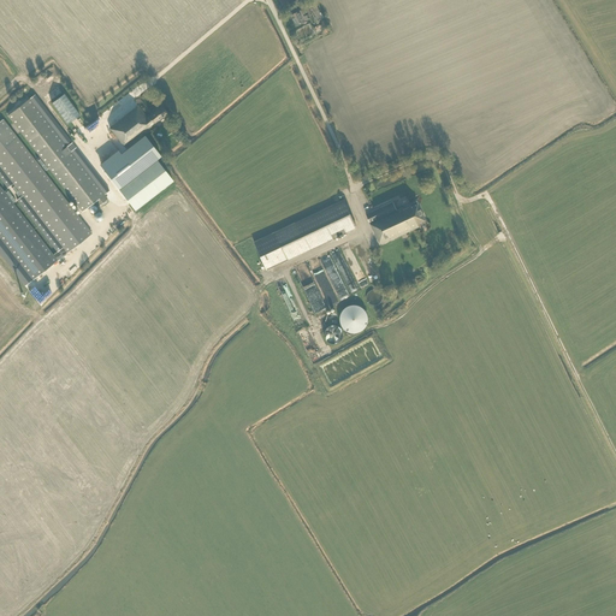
[(323,19),(314,4),(309,6),(311,10),(312,10),(319,21),(323,19)]
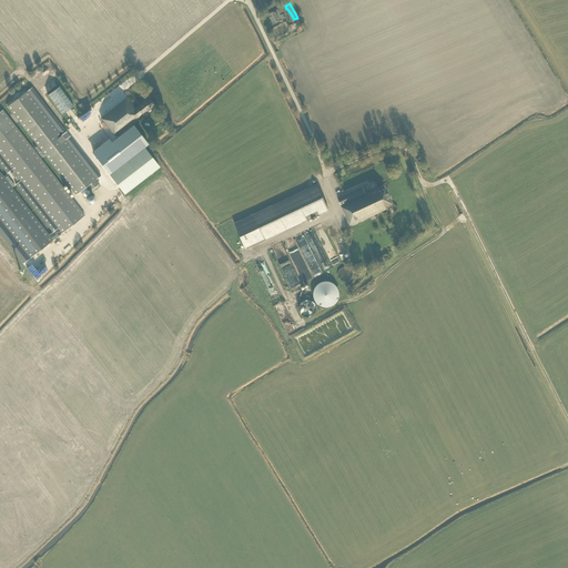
[(281,16),(277,9),(269,14),(273,23),(284,18),(283,14),(281,16)]
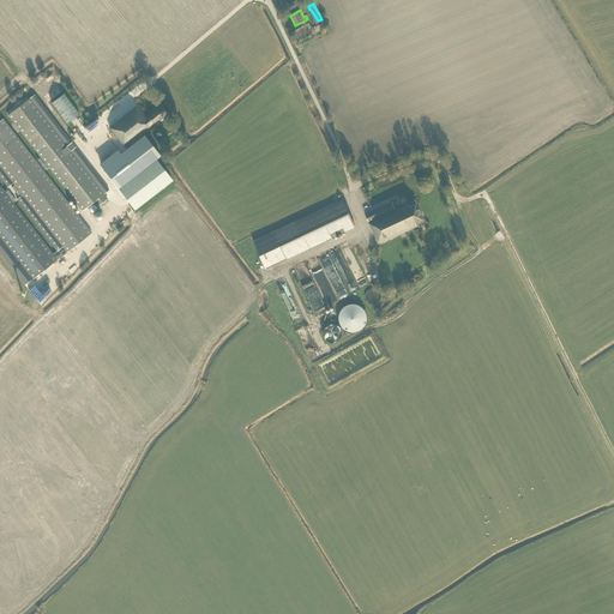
[(67,125),(79,115),(64,94),(52,103),(67,125)]
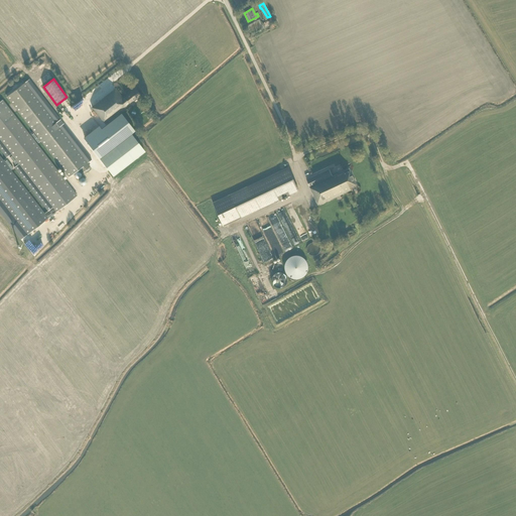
[(82,173),(90,167),(24,83),(7,97),(69,177),(79,169),(82,173)]
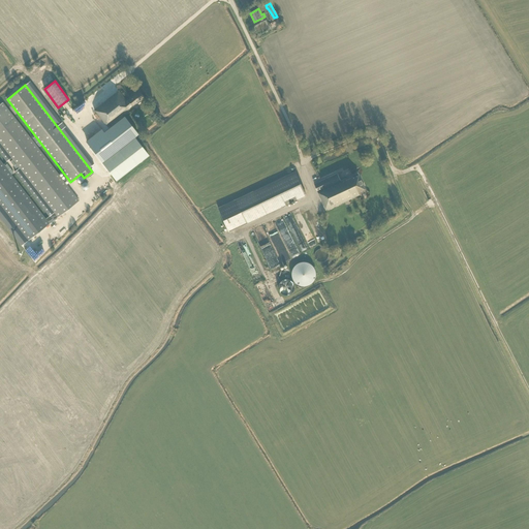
[(128,100),(126,101),(119,91),(94,110),(106,126),(111,124),(126,112),(127,112),(129,110),(129,109),(144,97),(139,92),(128,100)]
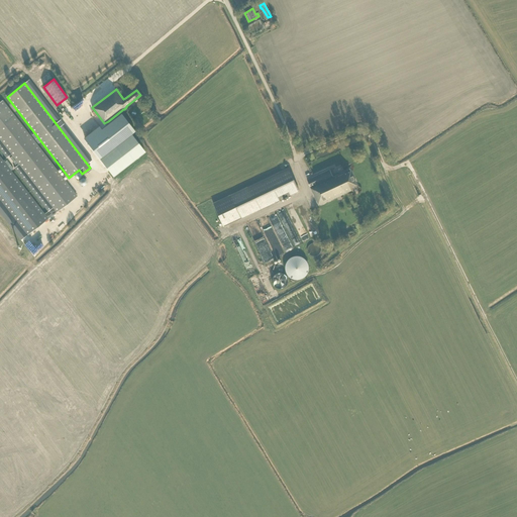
[(2,101),(0,102),(0,139),(53,207),(44,214),(0,157),(0,199),(27,234),(53,215),(77,196),(2,101)]
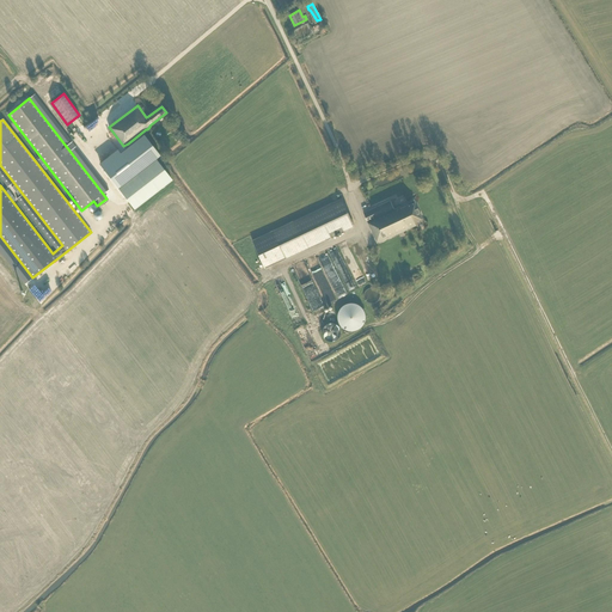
[(118,189),(139,173),(144,170),(157,159),(155,159),(159,155),(144,135),(129,146),(122,152),(102,167),(118,189)]
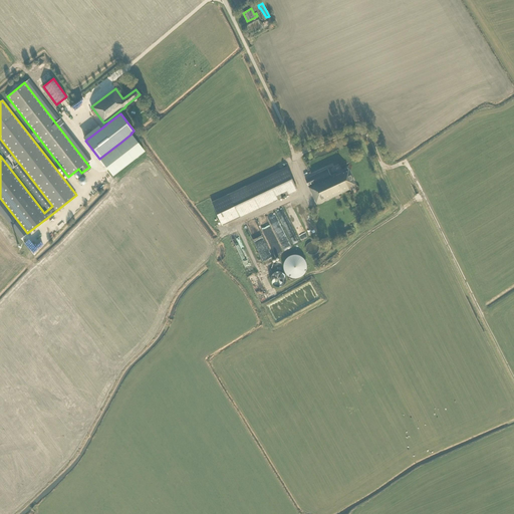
[(117,139),(113,142),(116,146),(99,159),(112,175),(144,151),(132,134),(120,143),(117,139)]
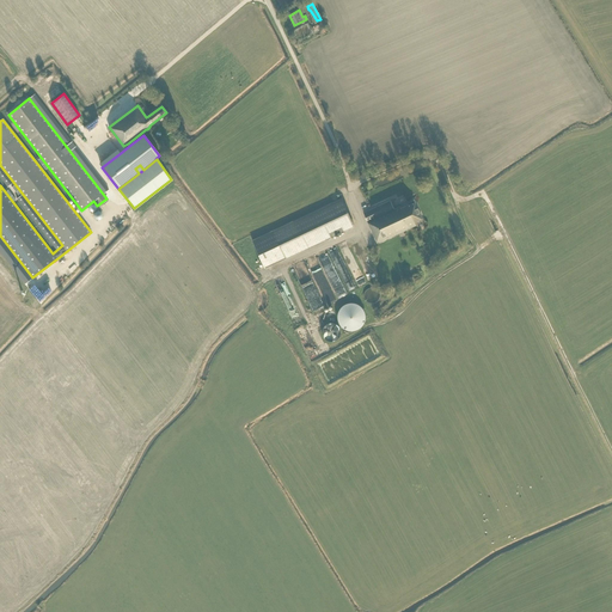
[(265,269),(286,259),(305,250),(354,226),(341,200),(252,242),(265,269)]
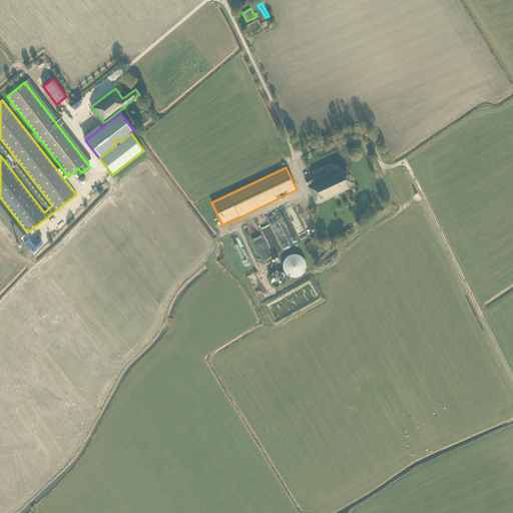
[(355,184),(347,167),(336,173),(331,175),(327,168),(305,179),(308,186),(317,204),(349,189),(348,187),(351,186),(351,187),(354,185),(354,184),(355,184)]
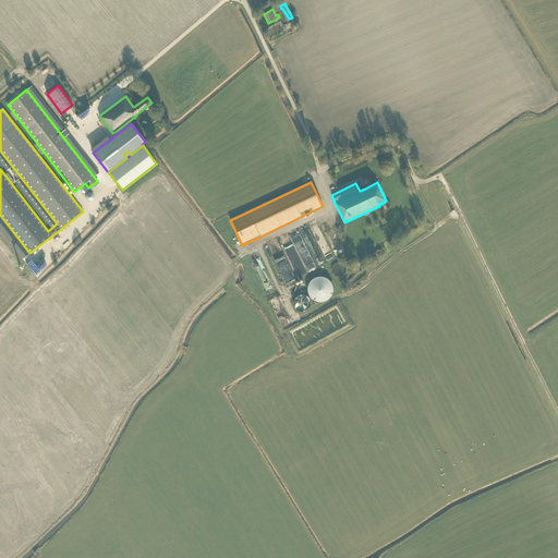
[(331,281),(330,280),(329,280),(329,279),(328,279),(327,278),(326,278),(326,277),(325,277),(324,277),(323,277),(322,276),(320,276),(319,276),(317,277),(316,277),(315,277),(314,278),(313,278),(313,279),(312,279),(311,280),(311,281),(310,282),(308,283),(308,284),(308,286),(307,287),(307,288),(307,289),(307,290),(307,291),(308,292),(308,293),(308,294),(310,294),(310,295),(310,296),(311,298),(312,298),(312,299),(313,299),(314,300),(315,300),(315,301),(316,301),(317,301),(318,302),(319,302),(320,302),(322,302),(323,302),(324,301),(325,301),(326,301),(327,300),(328,300),(328,299),(329,299),(330,298),(330,296),(331,295),(332,294),(332,293),(332,292),(334,291),(334,290),(334,289),(334,288),(334,287),(332,286),(332,284),(331,282),(331,281)]
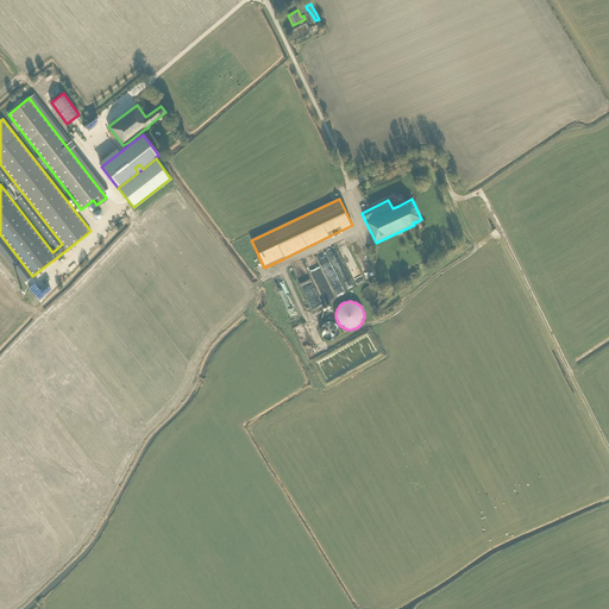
[(338,325),(337,325),(337,324),(336,324),(336,322),(334,322),(333,322),(332,321),(331,321),(330,321),(328,321),(327,321),(326,322),(325,322),(324,324),(322,325),(321,326),(321,327),(321,328),(320,330),(320,331),(321,332),(321,333),(321,334),(321,336),(322,336),(322,337),(324,337),(324,338),(325,338),(326,339),(327,340),(328,340),(330,340),(331,340),(332,340),(332,339),(334,339),(336,338),(337,337),(338,336),(338,334),(339,334),(339,333),(339,332),(339,331),(339,330),(339,328),(339,327),(338,327),(338,326),(338,325)]
